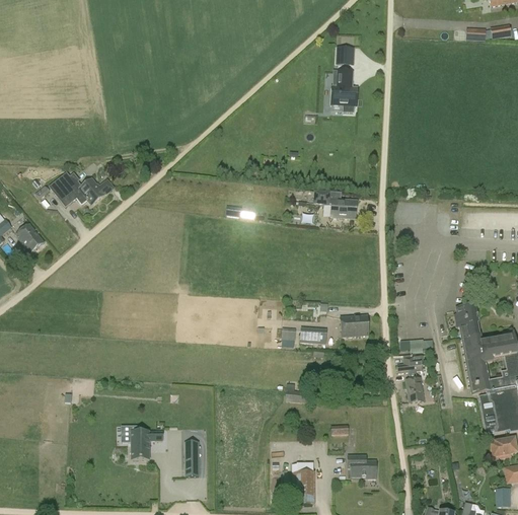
[(492,27),(493,38),(511,34),(509,24),(492,27)]
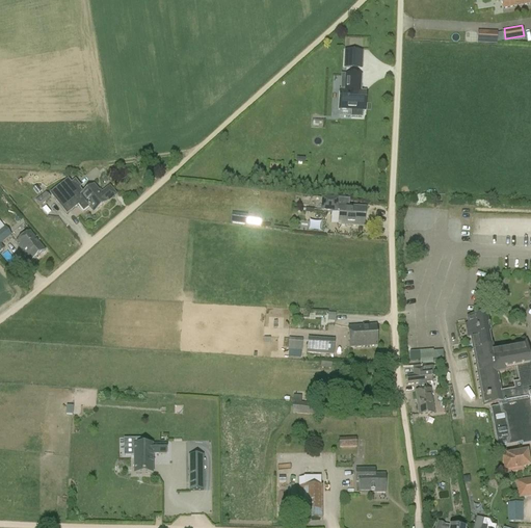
[(488,29),(487,41),(497,41),(497,40),(498,31),(498,29),(488,29)]
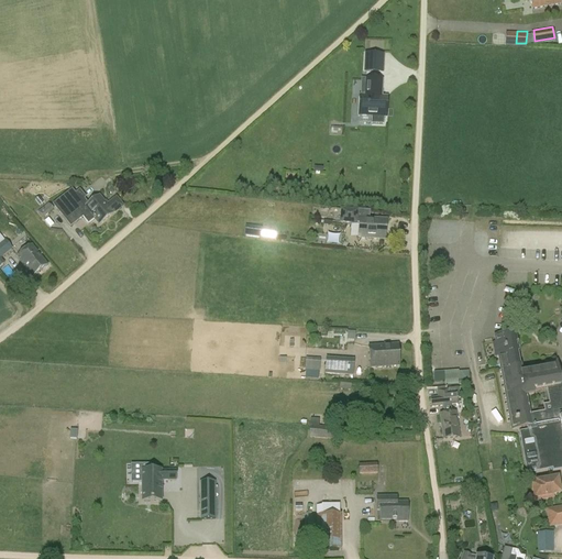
[(372,69),(383,69),(384,50),(372,50),(372,69)]
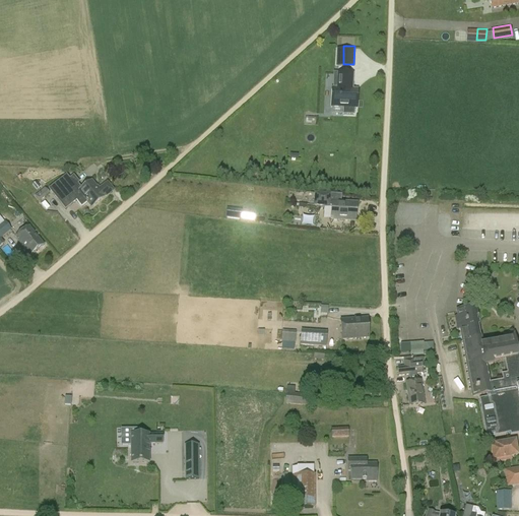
[(343,105),(343,111),(354,112),(354,105),(357,105),(358,86),(352,86),(353,71),(338,70),(338,85),(333,85),(332,104),(343,105)]
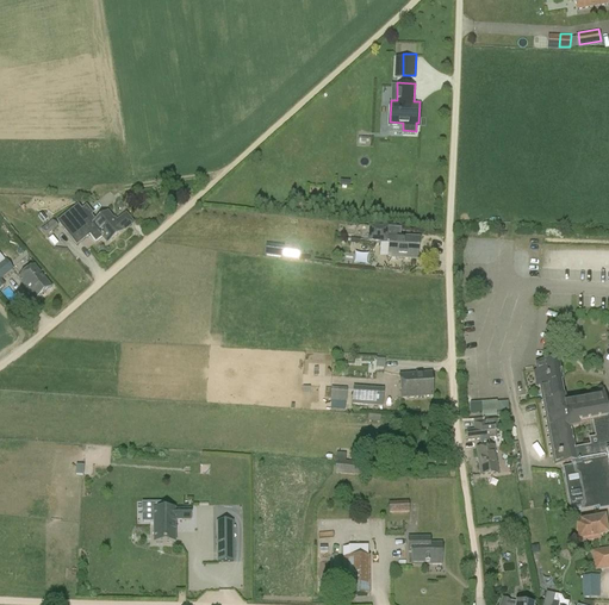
[(82,220),(93,211),(86,201),(82,206),(78,201),(70,207),(82,220)]
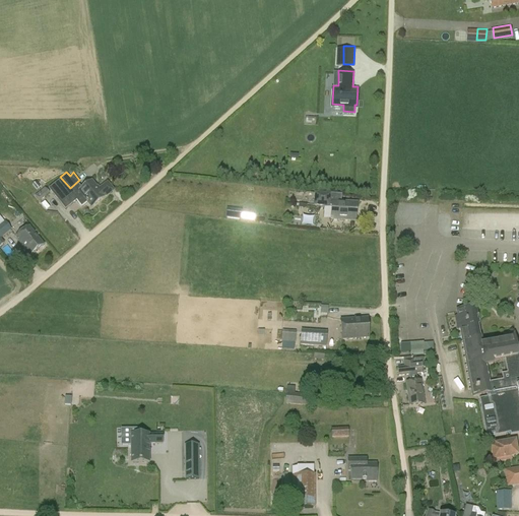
[(37,178),(33,181),(38,186),(41,183),(37,178)]
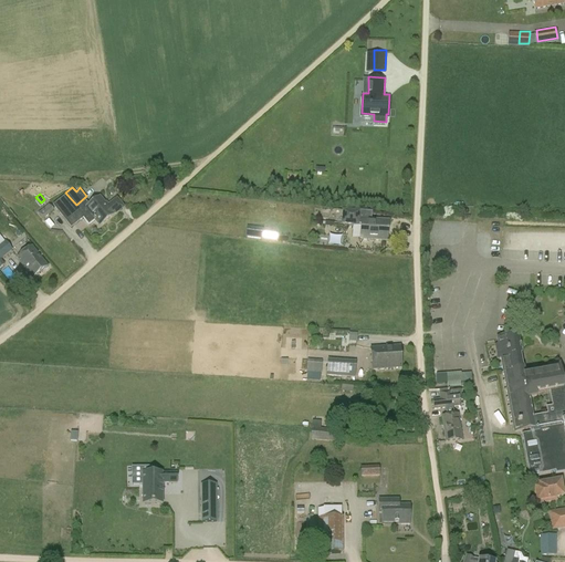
[(107,203),(101,194),(85,205),(100,224),(124,205),(117,195),(107,203)]
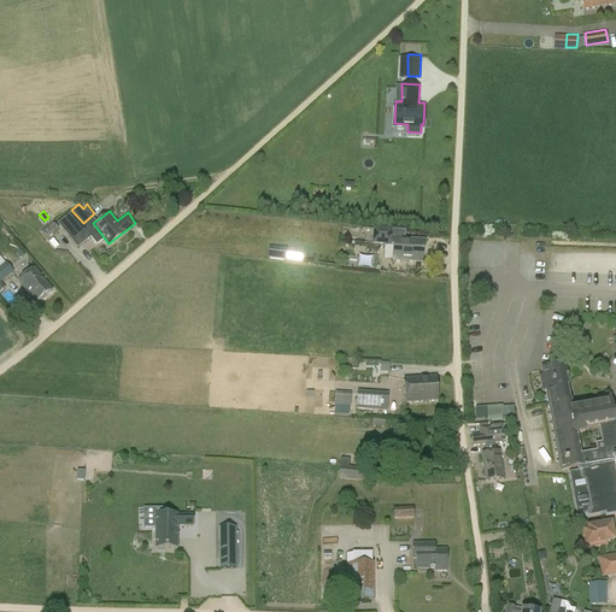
[(424,237),(406,235),(406,227),(393,227),(393,225),(374,224),(373,240),(394,241),(393,257),(423,259),(424,237)]
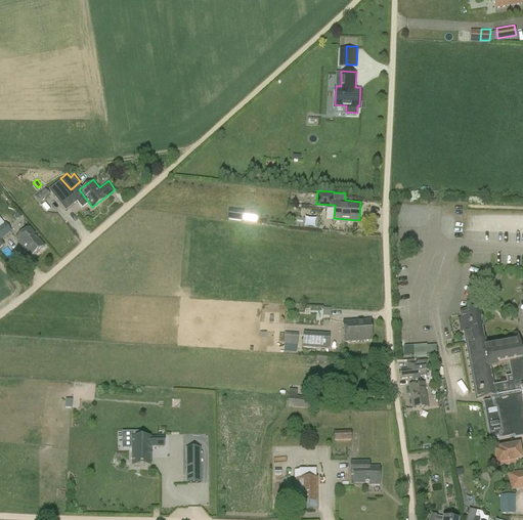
[(243,208),(230,207),(229,216),(242,218),(243,208)]
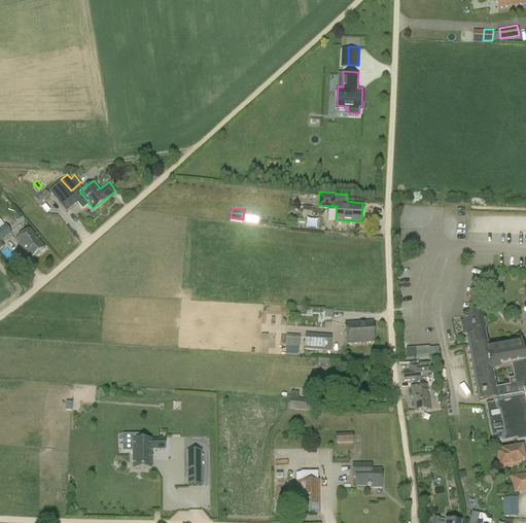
[(0,225),(0,239),(2,238),(12,230),(5,221),(0,225)]
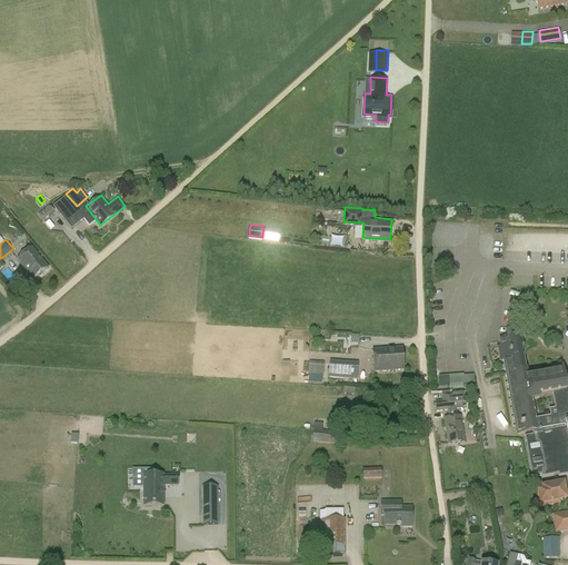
[(49,265),(33,245),(17,257),(33,277),(49,265)]
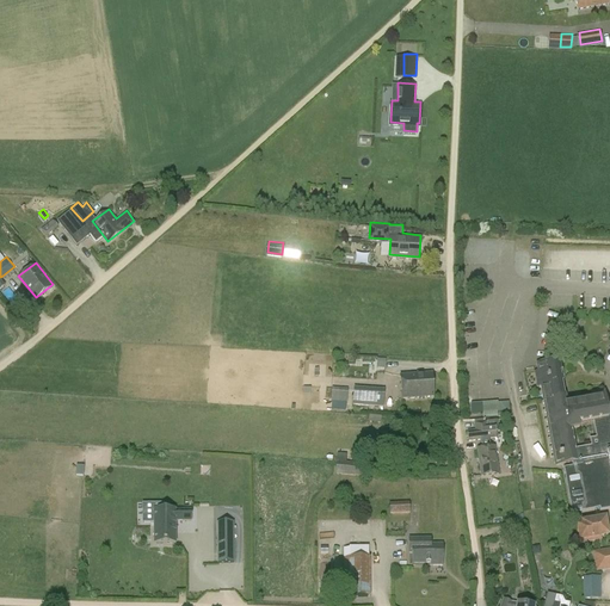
[(609,402),(605,389),(595,391),(595,395),(568,401),(564,375),(566,375),(566,372),(566,370),(565,369),(565,365),(561,365),(560,356),(549,358),(541,359),(542,364),(542,368),(538,368),(541,381),(544,381),(548,396),(543,396),(555,463),(573,459),(574,464),(565,465),(573,508),(581,507),(581,509),(599,506),(601,507),(609,505),(609,402)]
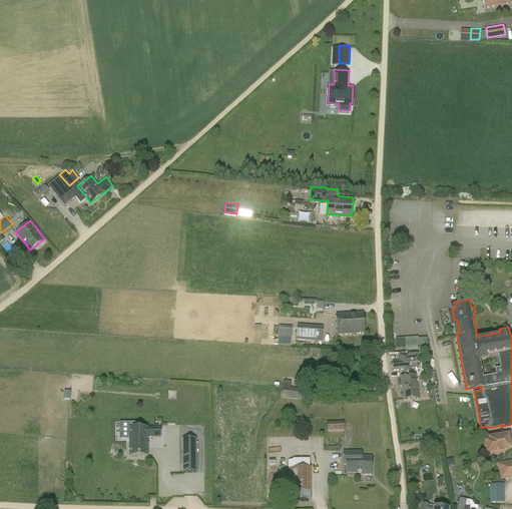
[(365,331),(364,311),(336,313),(338,333),(365,331)]
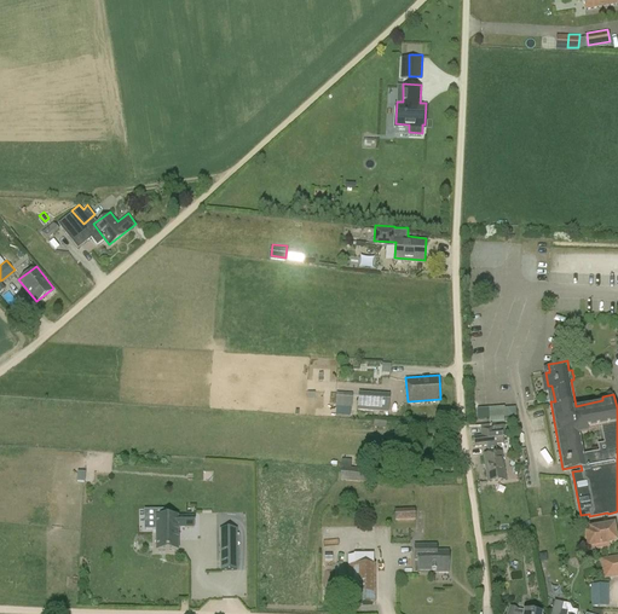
[(336,403),(352,404),(353,391),(338,389),(336,403)]
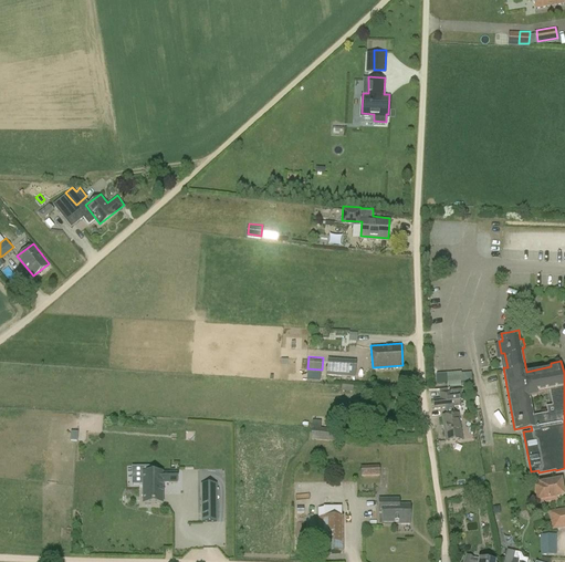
[(356,375),(357,358),(328,356),(327,373),(356,375)]
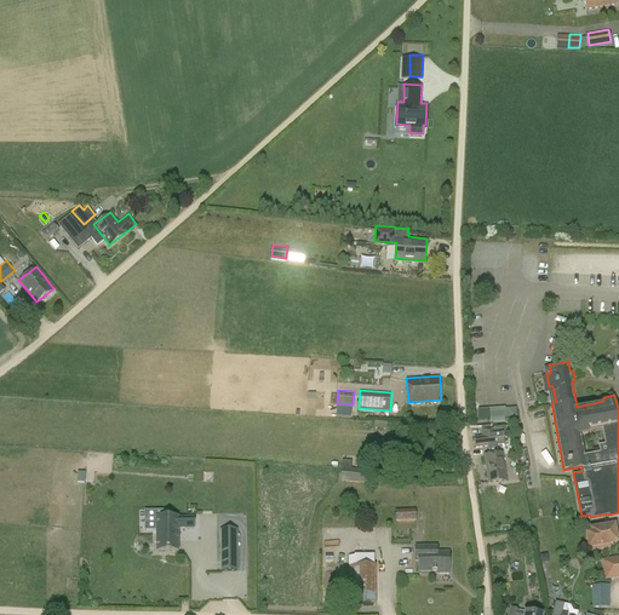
[(489,406),(491,421),(494,420),(505,420),(505,414),(516,414),(516,406),(505,406),(505,404),(489,406)]
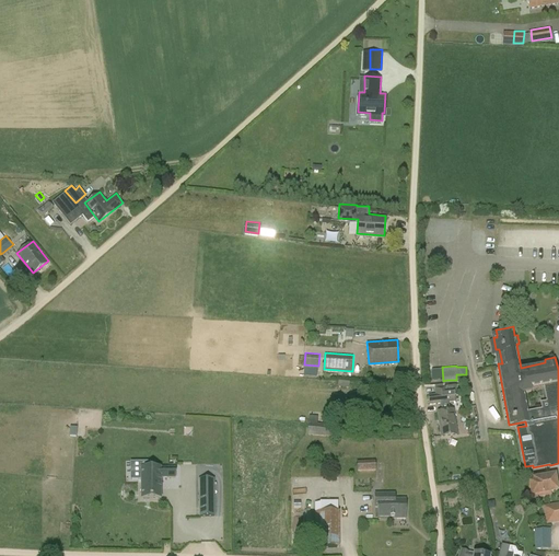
[(441,401),(442,408),(438,409),(440,420),(441,433),(457,431),(454,407),(451,407),(449,400),(456,400),(455,390),(457,390),(456,382),(446,383),(434,384),(435,391),(429,392),(430,402),(441,401)]
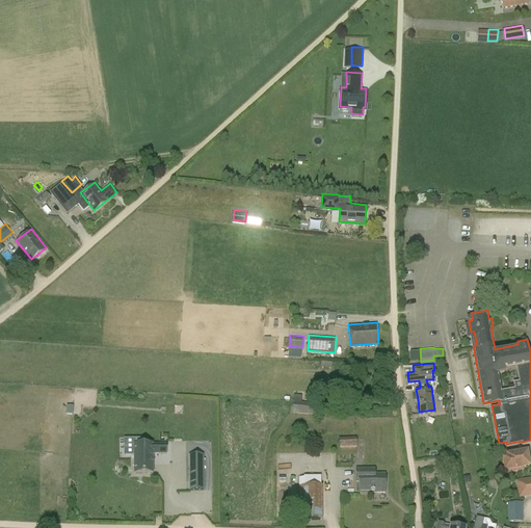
[(294,399),(293,411),(316,412),(317,401),(294,399)]
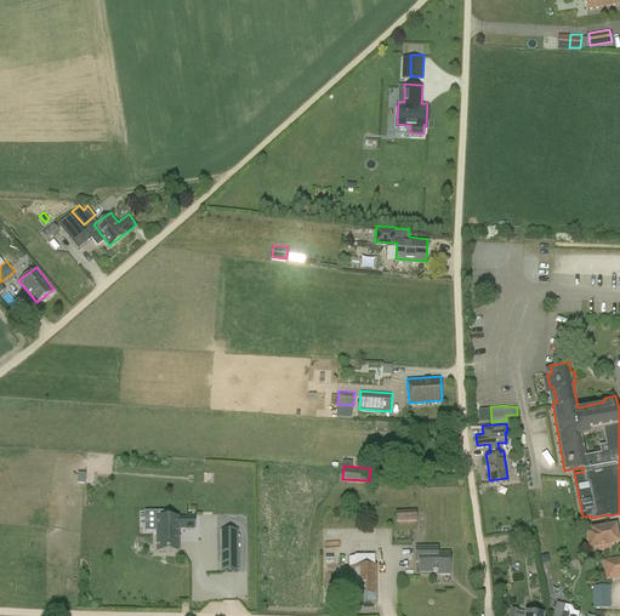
[(397,519),(417,519),(417,507),(413,507),(413,503),(405,503),(405,507),(397,508),(397,519)]
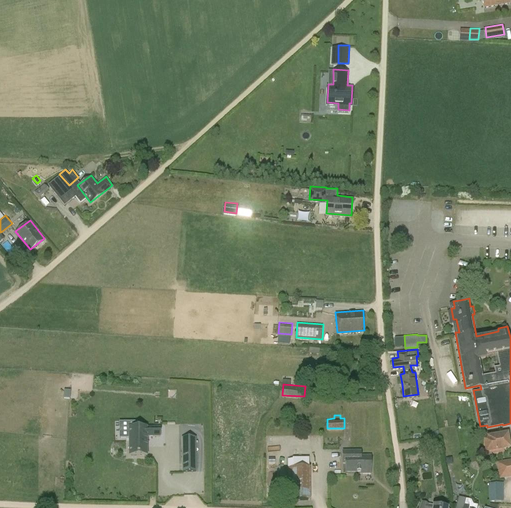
[(129,424),(129,453),(148,453),(148,434),(161,434),(161,424),(129,424)]
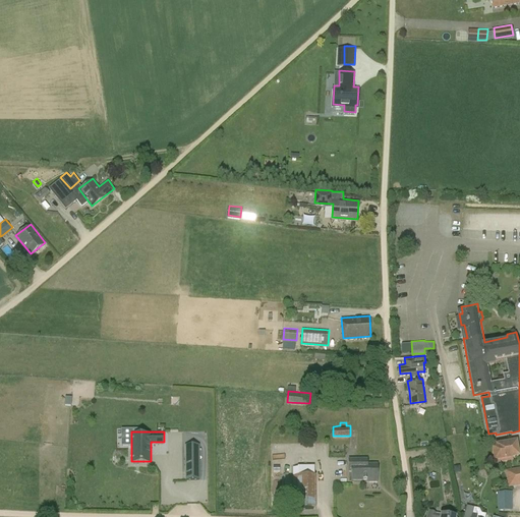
[(513,440),(497,443),(489,444),(493,461),(510,458),(514,458),(513,454),(519,453),(518,451),(516,440),(513,440)]
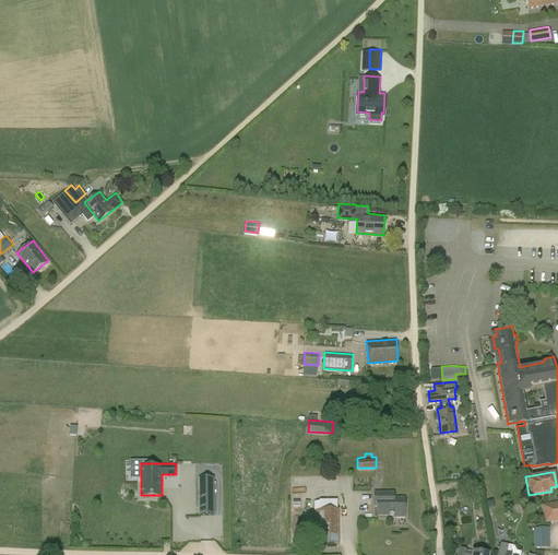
[(214,475),(199,475),(199,512),(214,512),(214,475)]
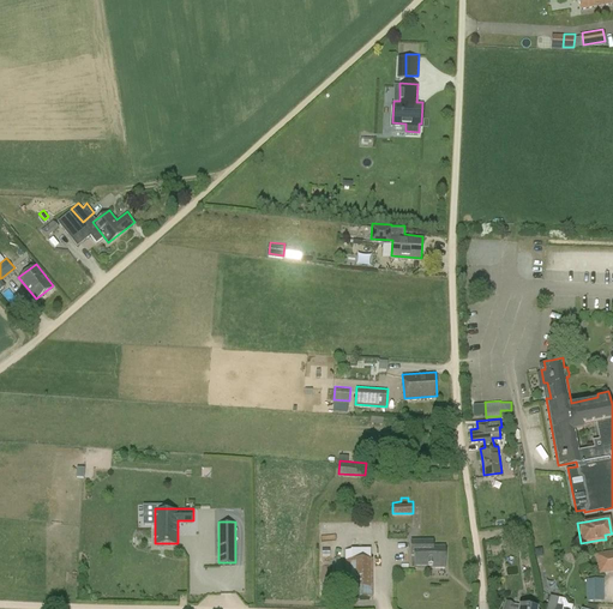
[(445,543),(433,543),(433,537),(412,537),(412,553),(414,553),(414,564),(433,564),(433,565),(445,565),(445,543)]
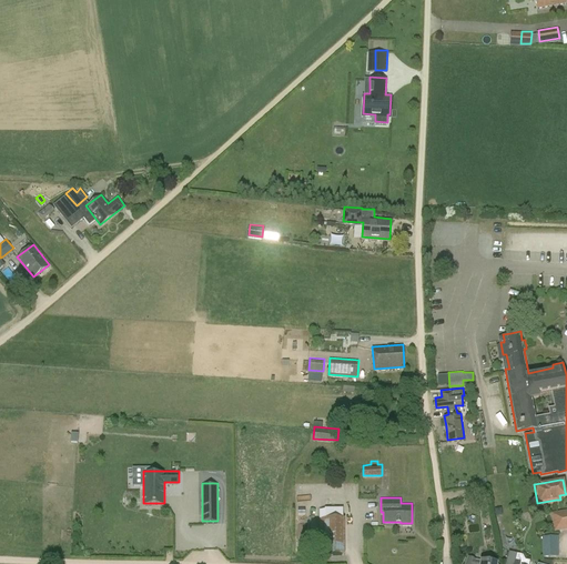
[(320,505),(320,515),(345,515),(345,505),(320,505)]
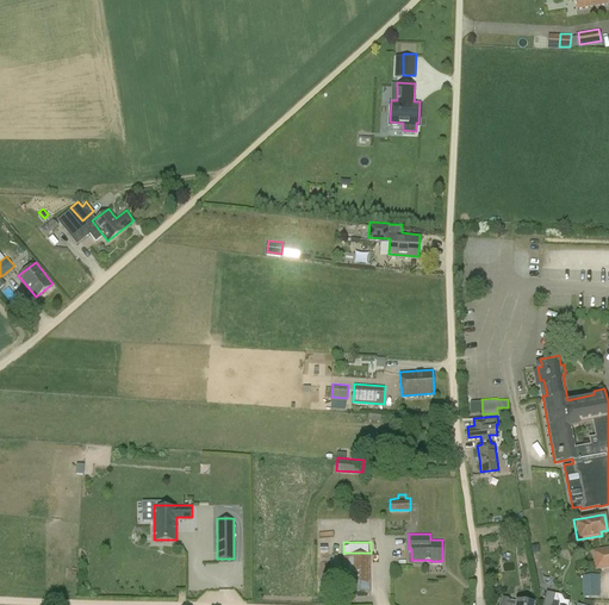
[(592,548),(596,567),(600,567),(608,565),(608,544),(598,547),(592,548)]
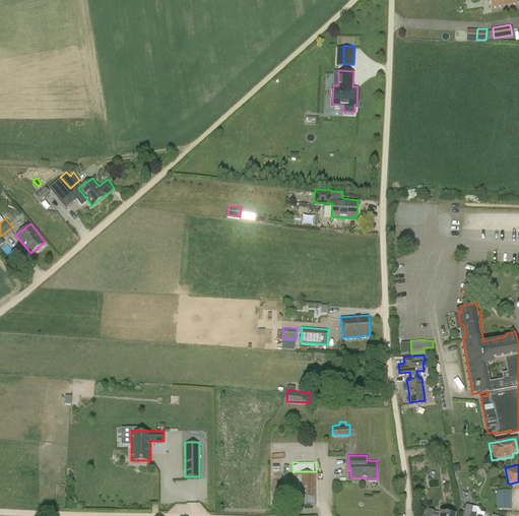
[(293,471),(293,506),(316,506),(316,471),(293,471)]
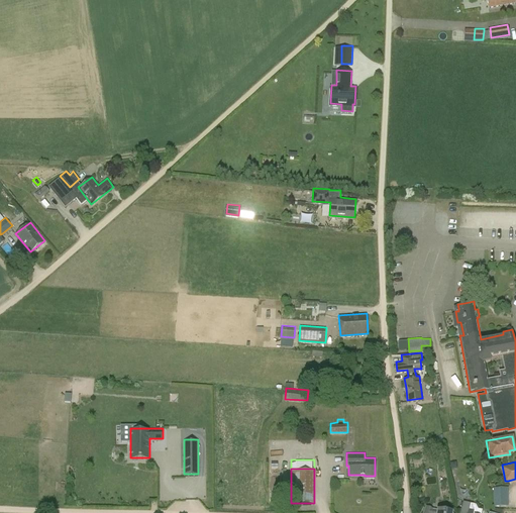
[(505,504),(509,504),(508,485),(494,486),(495,504),(505,504)]
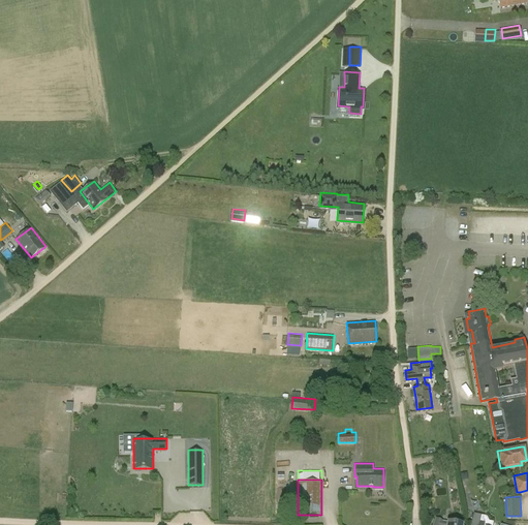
[(470,524),(484,524),(486,520),(480,519),(483,513),(474,512),(472,519),(470,524)]
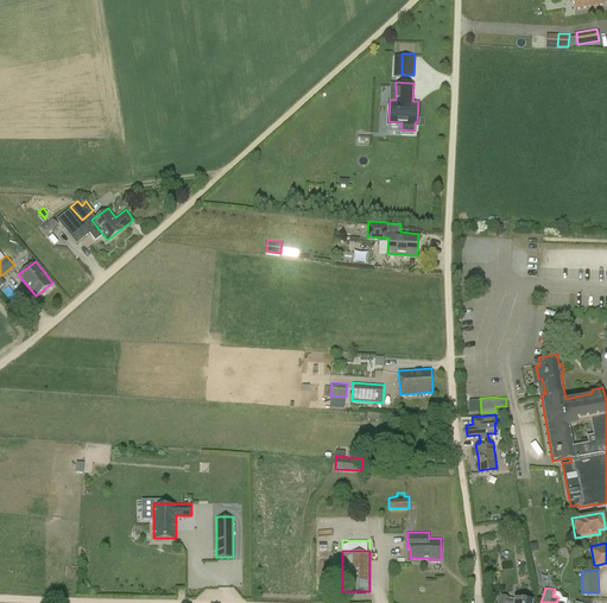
[(523,598),(514,597),(514,596),(509,595),(501,592),(495,602),(535,602),(528,594),(523,598)]
